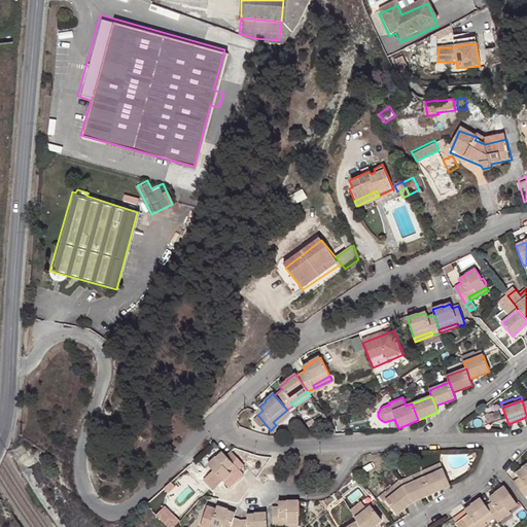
[(370,406),(364,411),(369,415),(374,410),(370,406)]
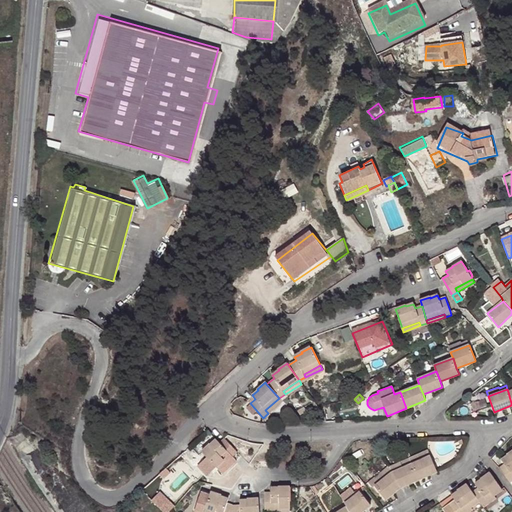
[(268,413),(282,401),(279,398),(265,410),(268,413)]
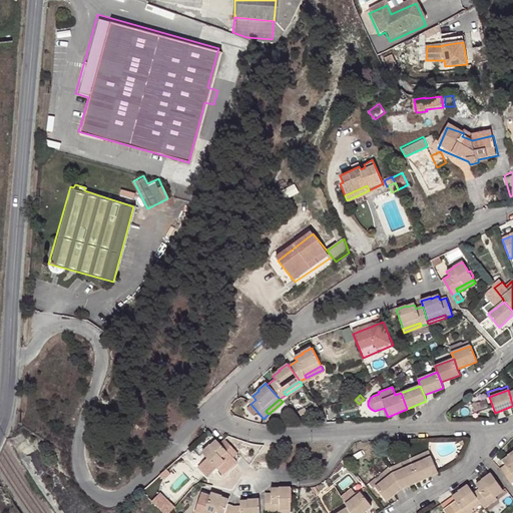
[(210,446),(210,445),(202,453),(208,459),(198,468),(207,478),(217,468),(230,456),(233,458),(238,453),(225,440),(220,444),(216,441),(210,446)]
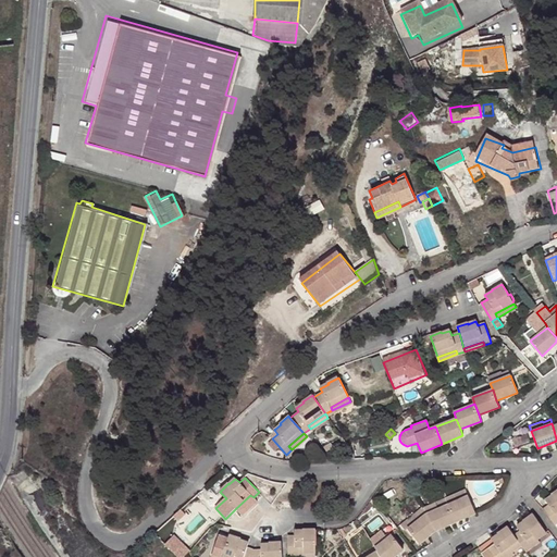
[(466,490),(445,498),(448,505),(468,496),(466,490)]
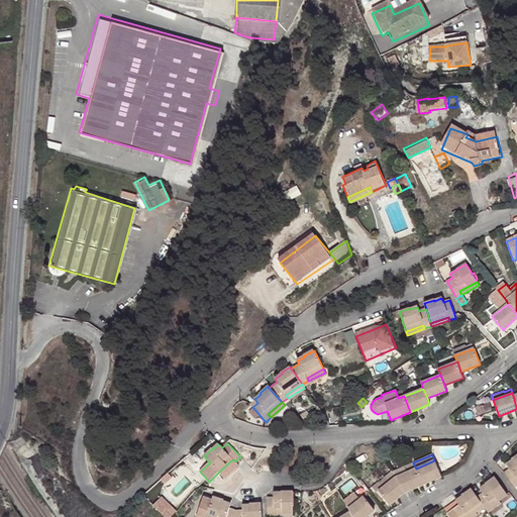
[(509,468),(504,473),(508,478),(515,488),(516,486),(516,481),(516,482),(516,481),(516,454),(512,458),(512,459),(506,464),(509,468)]
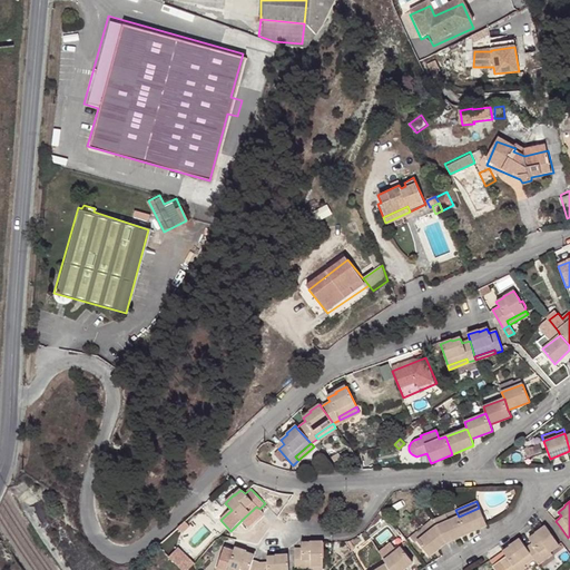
[(256,507),(242,520),(244,523),(259,509),(256,507)]
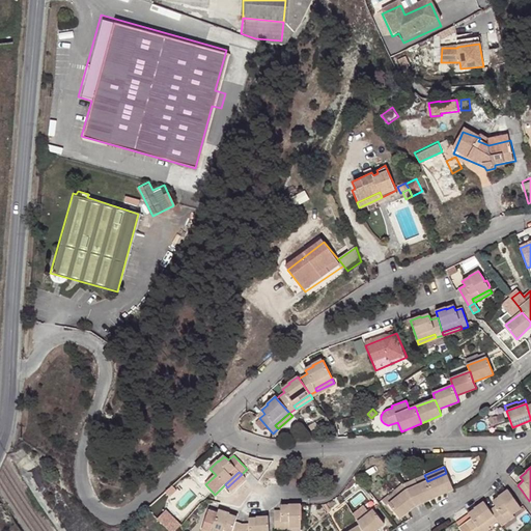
[(427,481),(435,497),(453,488),(448,476),(446,473),(427,481)]
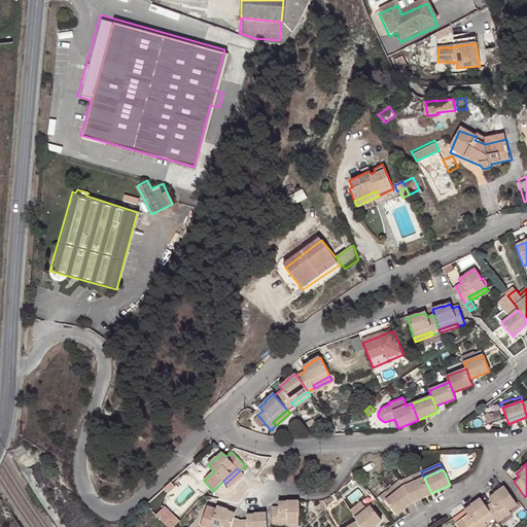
[(421,471),(411,476),(414,482),(424,478),(421,471)]
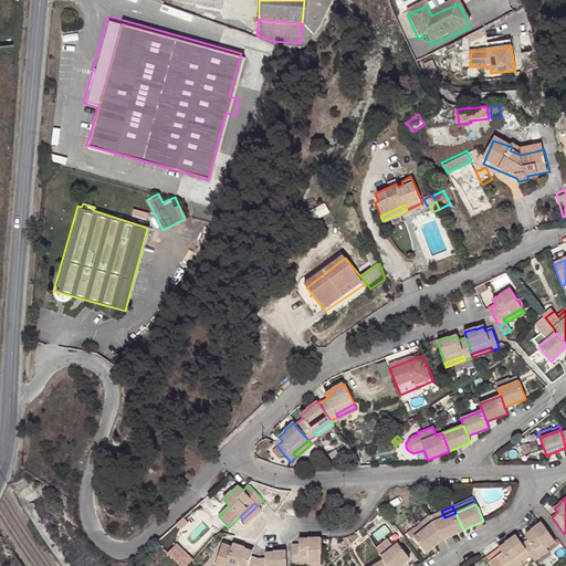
[(441,511),(429,516),(433,522),(444,517),(441,511)]
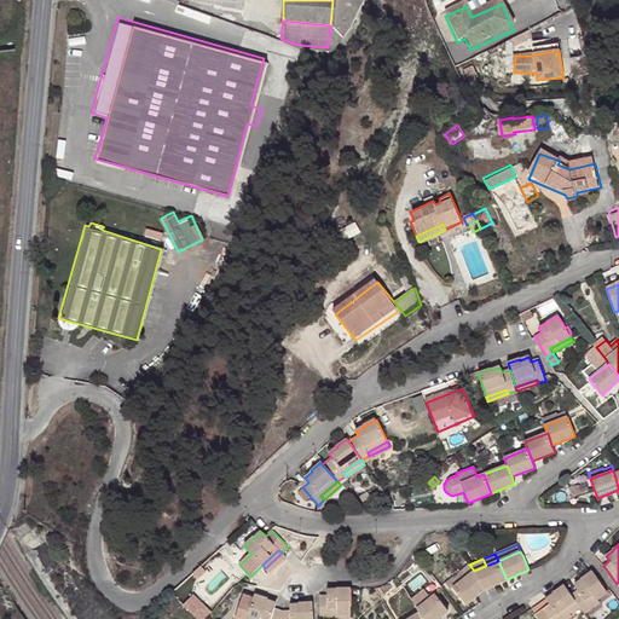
[(474,571),(484,589),(507,579),(498,561),(486,566),(474,571)]
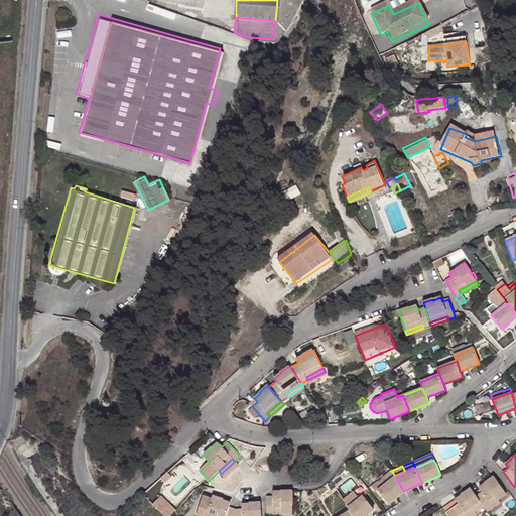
[(391,471),(391,470),(371,486),(376,491),(377,490),(395,476),(391,471)]
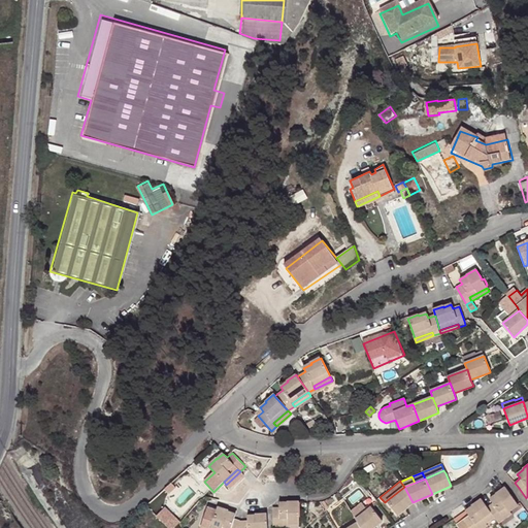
[(171,483),(164,490),(169,494),(175,488),(171,483)]
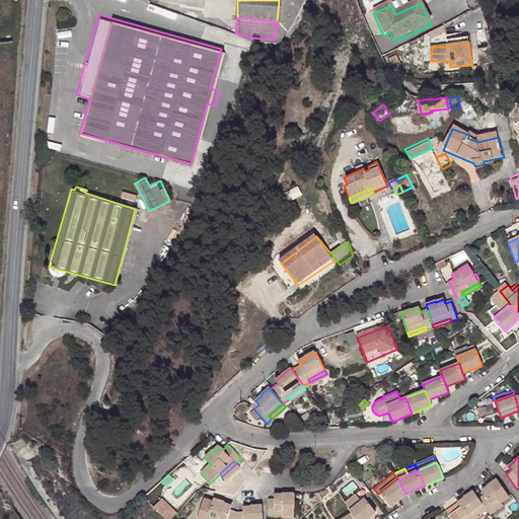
[(390,506),(405,494),(397,478),(379,493),(384,498),(390,506)]
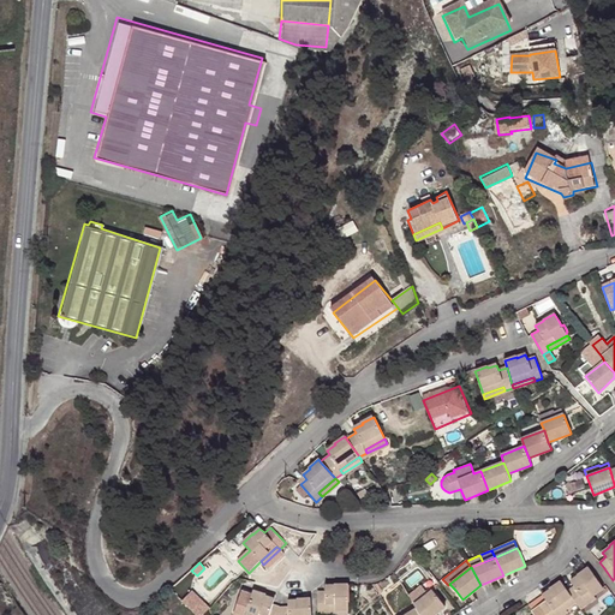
[(574,586),(567,591),(575,603),(580,610),(587,605),(585,601),(593,596),(603,587),(589,567),(578,575),(579,577),(571,581),(574,586)]
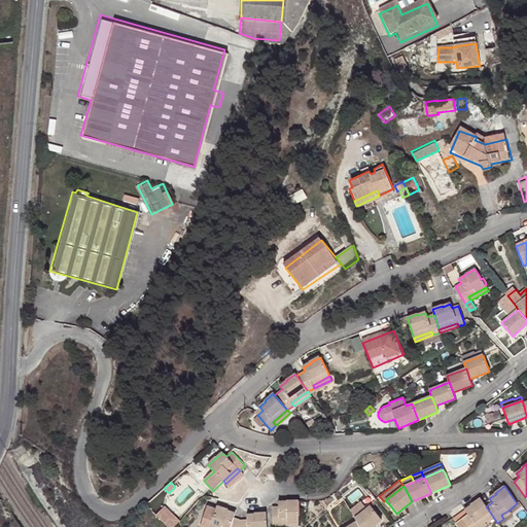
[(467,515),(456,523),(458,526),(478,526),(484,523),(493,517),(486,506),(481,498),(471,505),(472,505),(465,511),(467,515)]
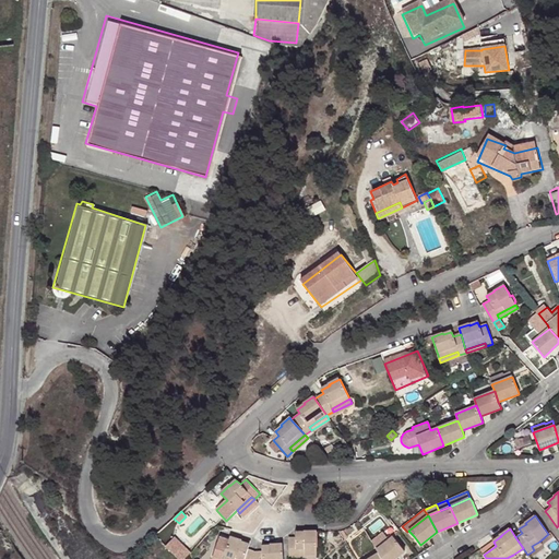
[(317,554),(317,531),(305,531),(305,532),(296,532),(296,537),(288,537),(289,558),(296,558),(296,554),(317,554)]
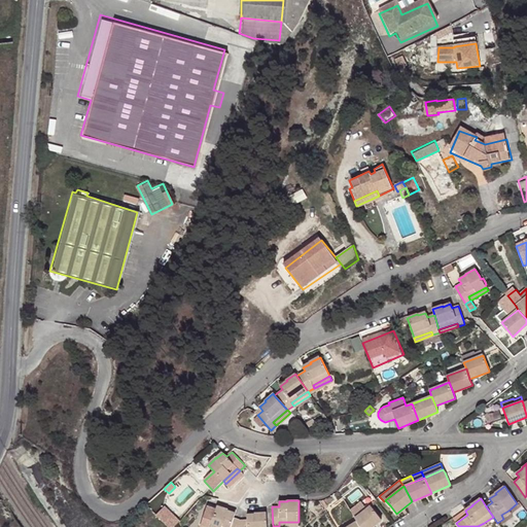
[(350,511),(355,519),(367,508),(362,501),(350,511)]
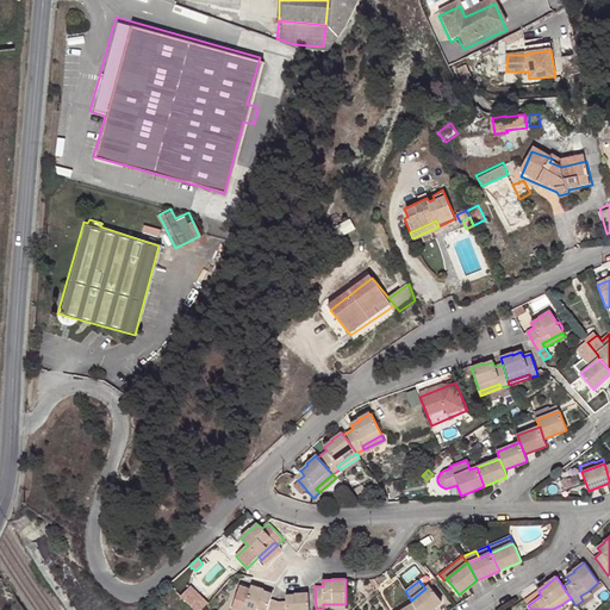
[(263,591),(263,590),(251,586),(250,590),(240,587),(232,609),(231,609),(242,609),(243,609),(244,609),(279,609),(279,602),(271,599),(272,595),(263,591)]
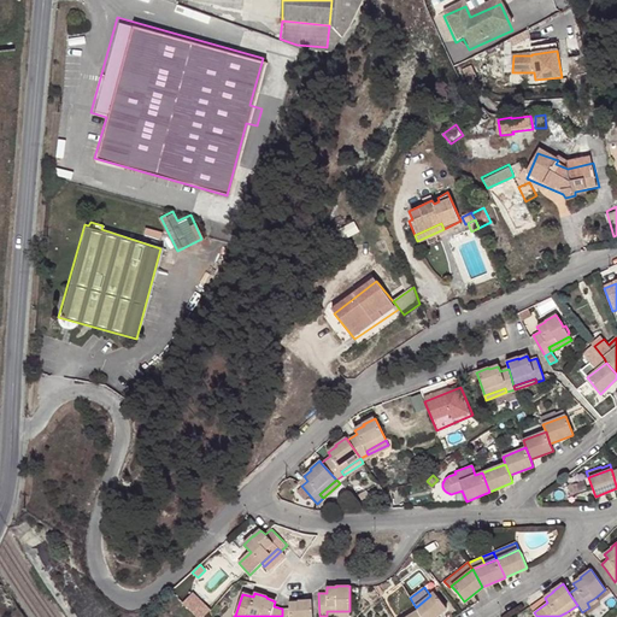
[(416,607),(418,611),(421,616),(435,616),(447,609),(442,604),(434,593),(430,595),(416,607)]
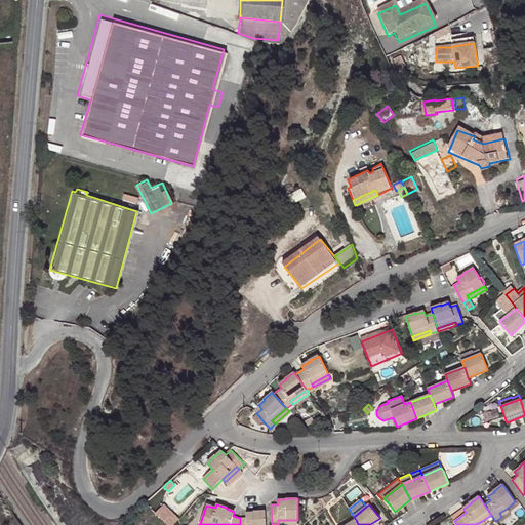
[(463,509),(451,517),(454,521),(466,513),(463,509)]
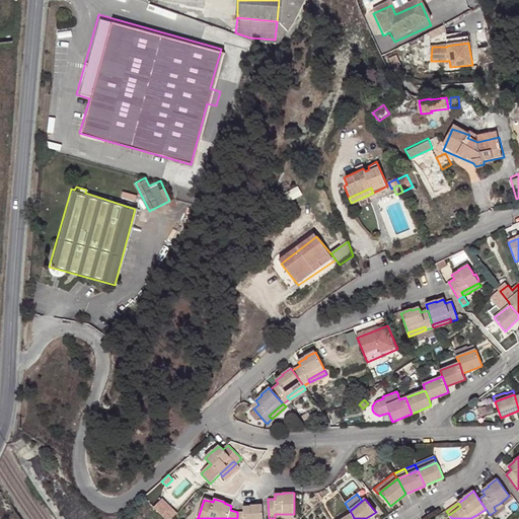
[(503,506),(501,503),(494,507),(496,511),(503,506)]
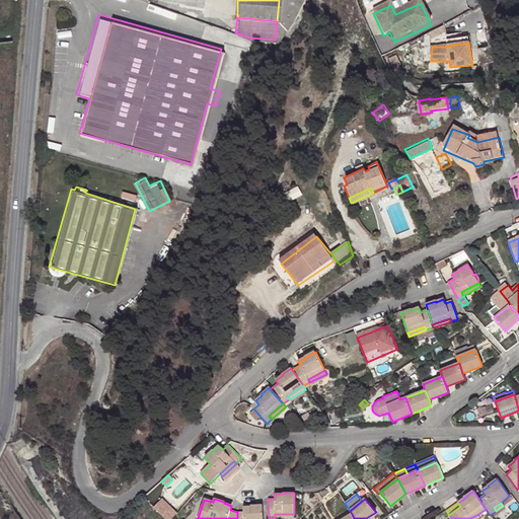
[(244,512),(237,512),(237,518),(263,518),(263,505),(251,506),(251,507),(244,507),(244,512)]
